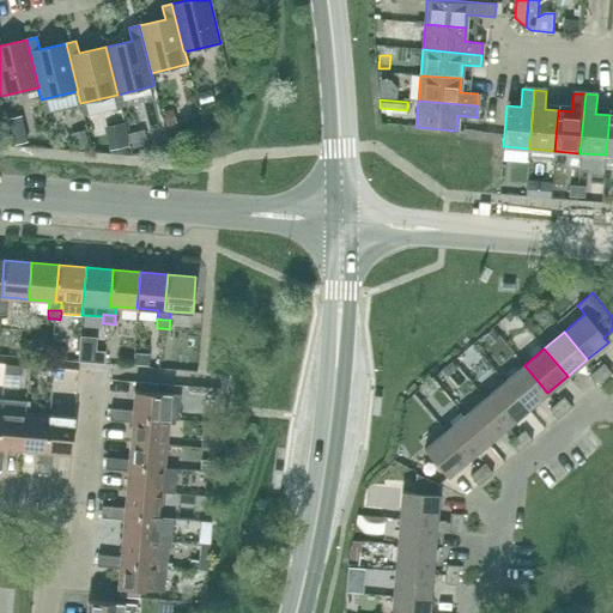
[(79,350),(78,362),(79,362),(104,364),(105,352),(95,351),(79,350)]
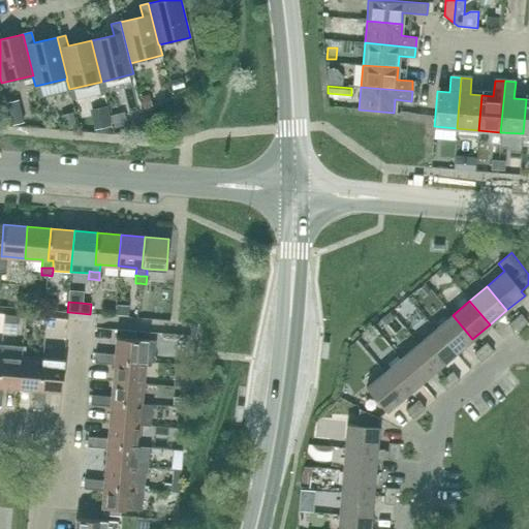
[(521,328),(527,322),(521,314),(515,319),(521,328)]
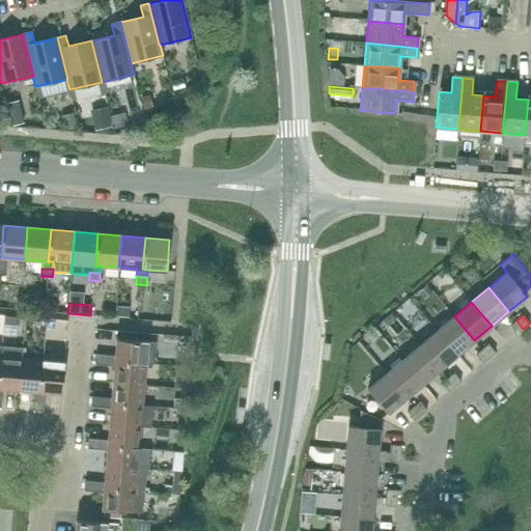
[(5,316),(4,324),(16,325),(17,319),(17,317),(5,316)]
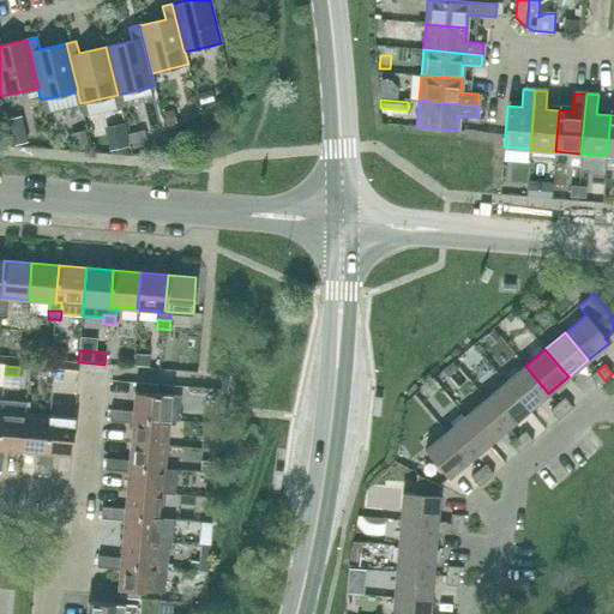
[(529,410),(548,393),(525,366),(505,383),(529,410)]
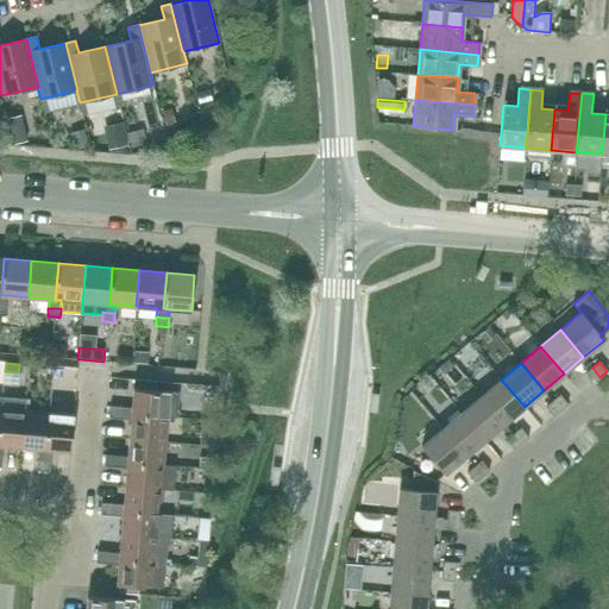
[(592,383),(600,377),(592,368),(584,374),(592,383)]
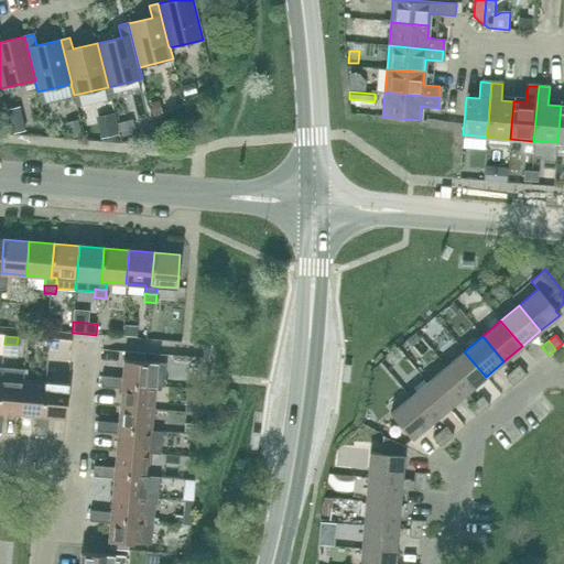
[(467,392),(486,377),(464,351),(446,367),(467,392)]
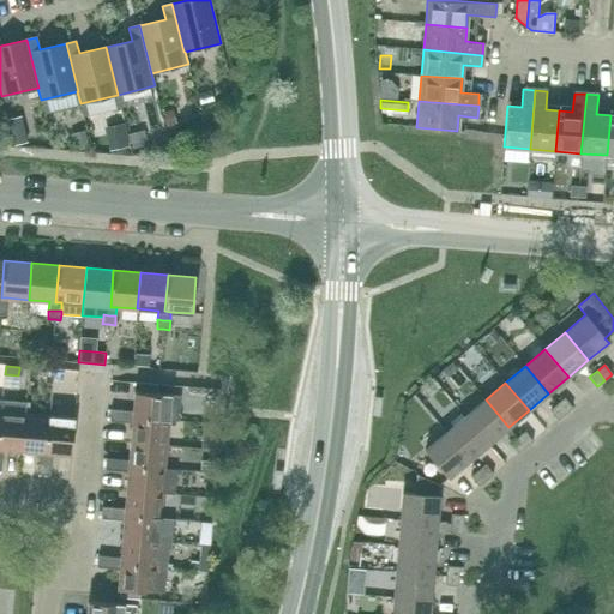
[(180,398),(181,386),(167,385),(166,395),(134,392),(133,411),(132,417),(169,421),(170,397),(180,398)]
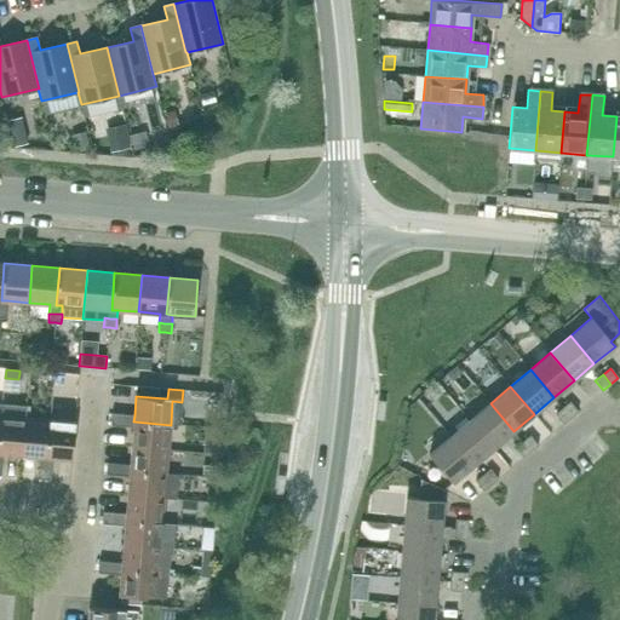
[(570,418),(578,412),(569,402),(562,408),(570,418)]
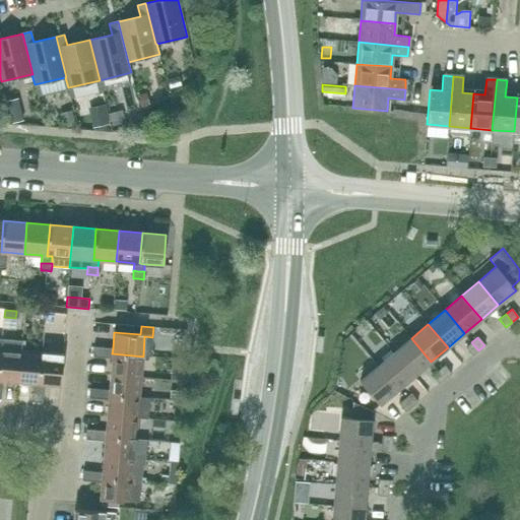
[(414,376),(431,362),(411,338),(394,352),(414,376)]
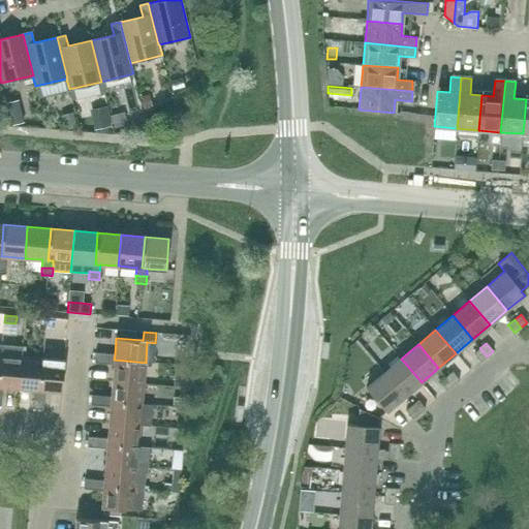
[(0,361),(0,386),(3,386),(19,389),(22,356),(23,346),(1,345),(1,352),(1,354),(1,355),(0,361)]
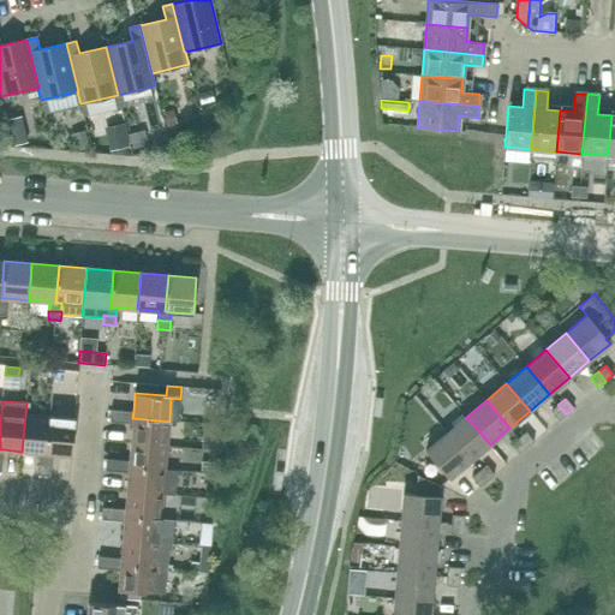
[(559,421),(566,415),(557,405),(550,411),(559,421)]
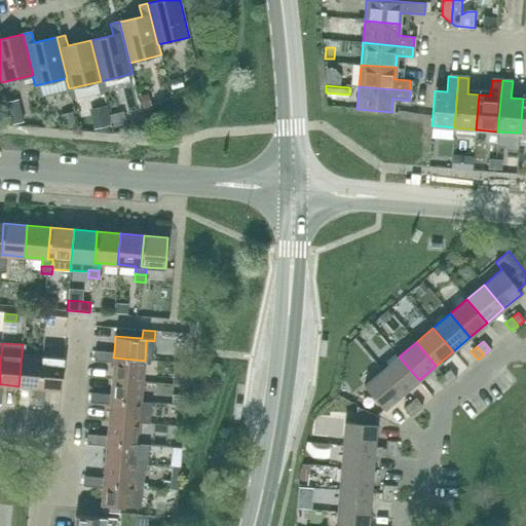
[(104,362),(104,351),(95,351),(94,361),(104,362)]
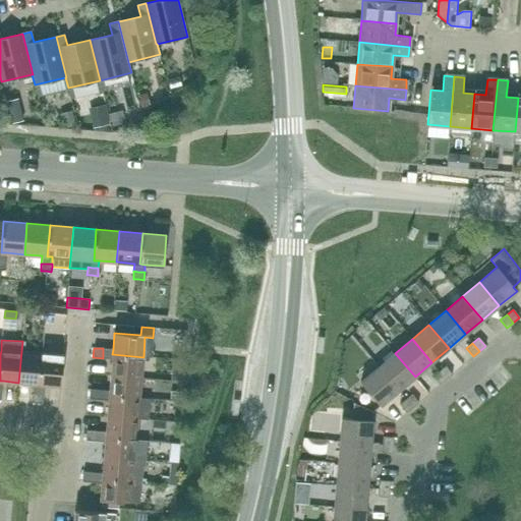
[(112,354),(113,349),(103,348),(103,358),(112,359),(112,354)]
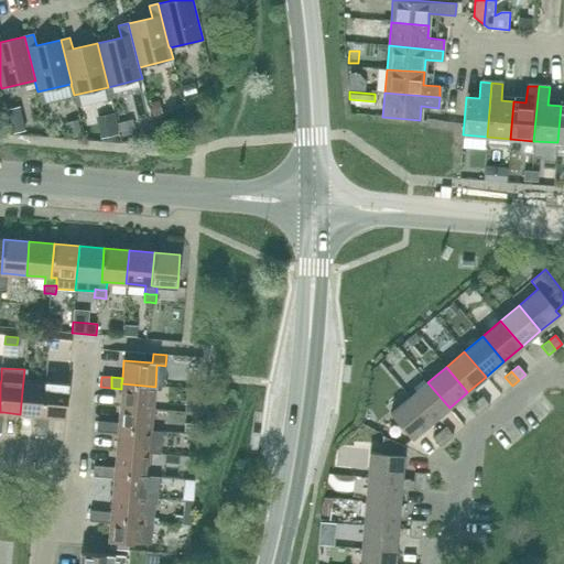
[(43,415),(45,382),(23,380),(20,414),(38,415),(43,415)]
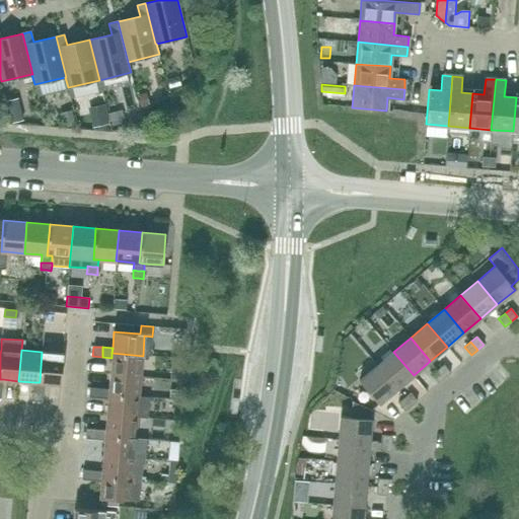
[(61,384),(63,354),(42,352),(40,382),(44,383),(61,384)]
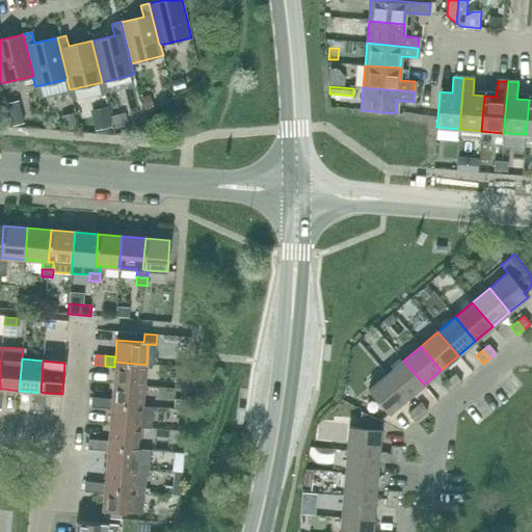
[(406,399),(424,384),(403,361),(387,375),(406,399)]
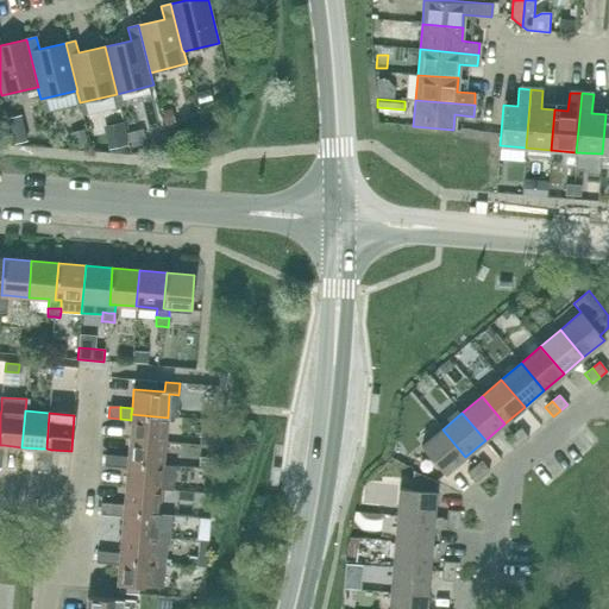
[(165,441),(168,418),(131,414),(131,420),(130,438),(165,441)]
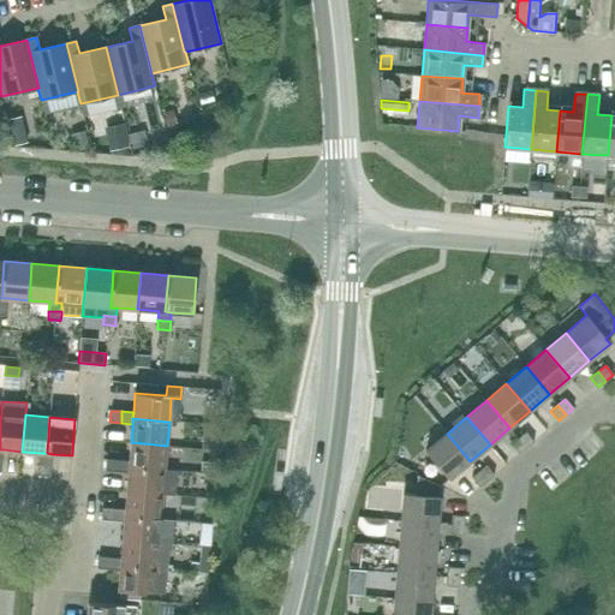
[(526,448),(533,442),(525,433),(519,439),(526,448)]
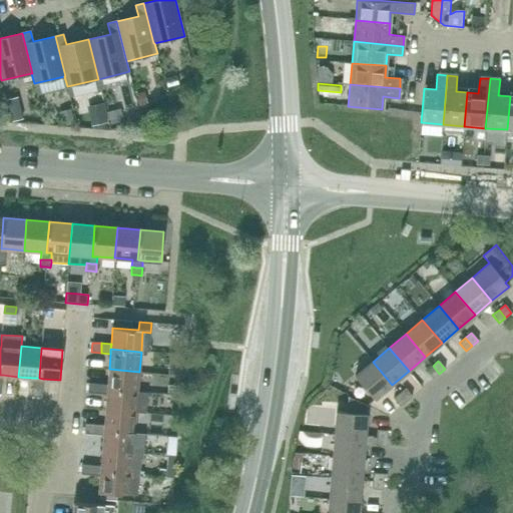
[(375,400),(392,385),(373,362),(355,376),(375,400)]
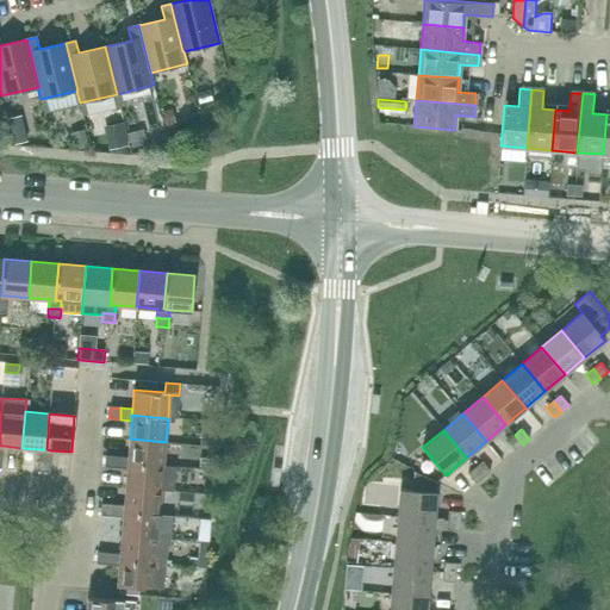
[(515,450),(522,444),(515,435),(506,441),(515,450)]
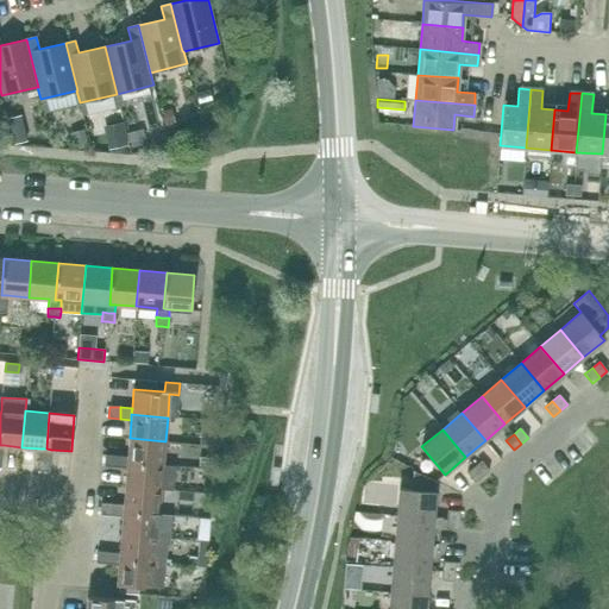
[(163,465),(165,441),(130,438),(127,457),(127,463),(163,465)]
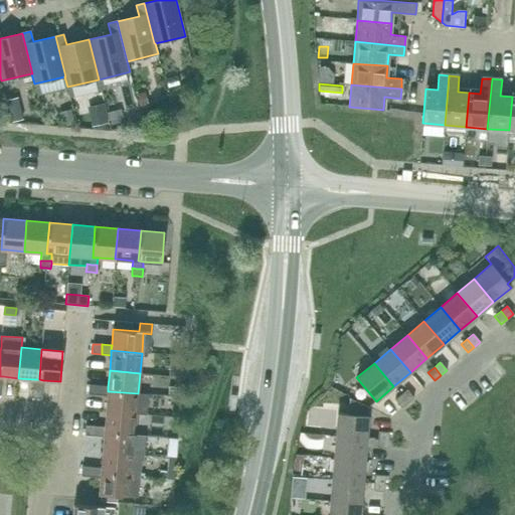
[(43,380),(39,379),(34,379),(33,388),(43,389),(43,380)]
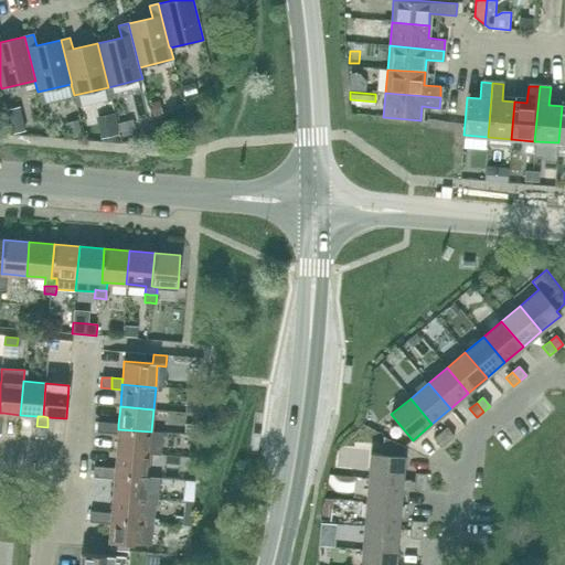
[(107,434),(108,423),(98,422),(97,433),(107,434)]
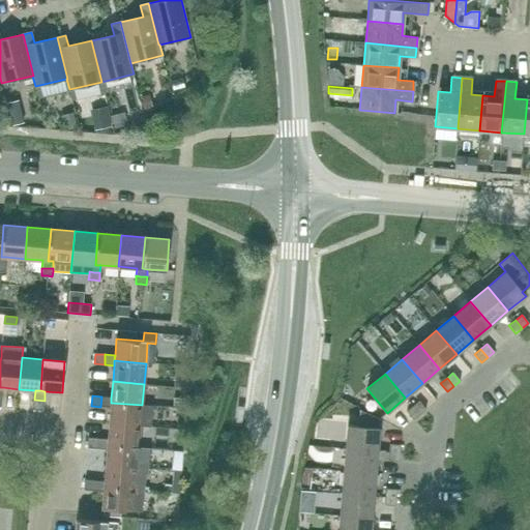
[(111,408),(111,403),(111,398),(101,396),(100,407),(111,408)]
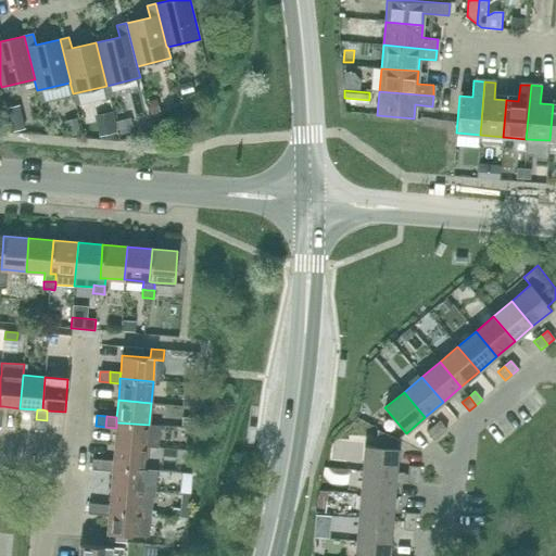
[(46,431),(47,420),(36,419),(35,430),(46,431)]
